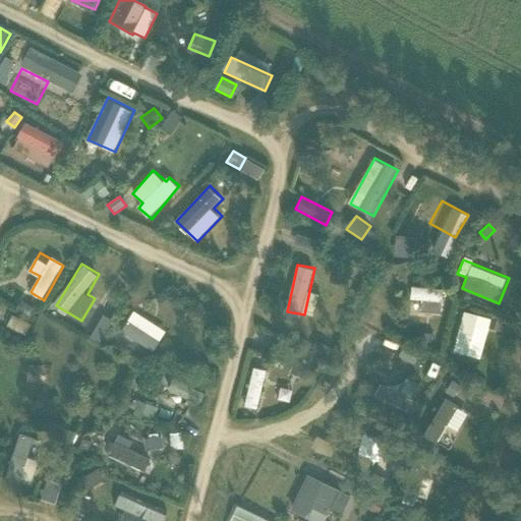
[(442,309),(445,290),(414,286),(411,305),(442,309)]
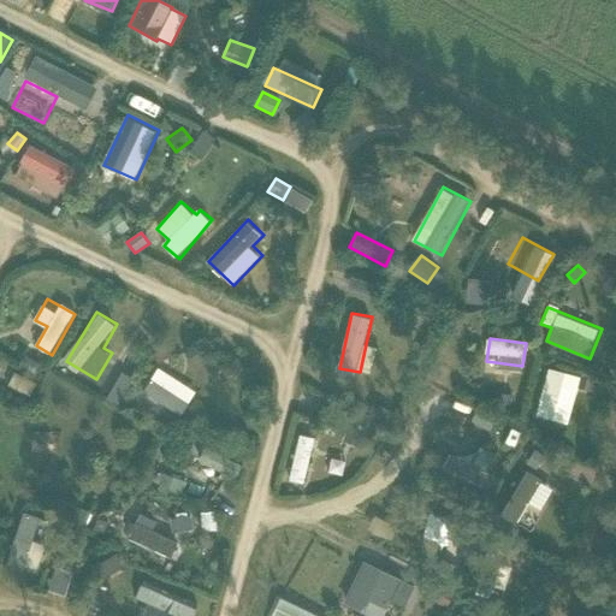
[(164,349),(152,356),(158,366),(170,359),(164,349)]
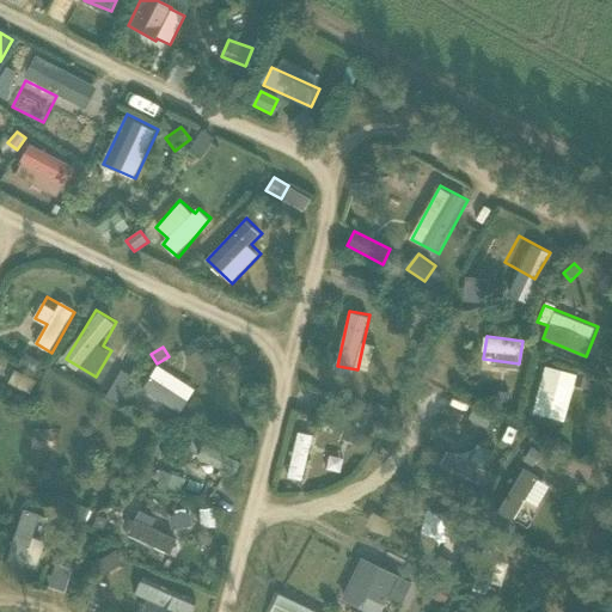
[(25,354),(19,363),(34,372),(40,362),(25,354)]
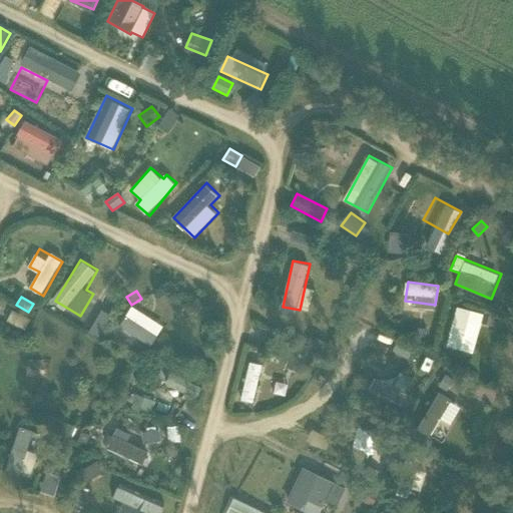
[(132,305),(119,325),(151,346),(165,326),(132,305)]
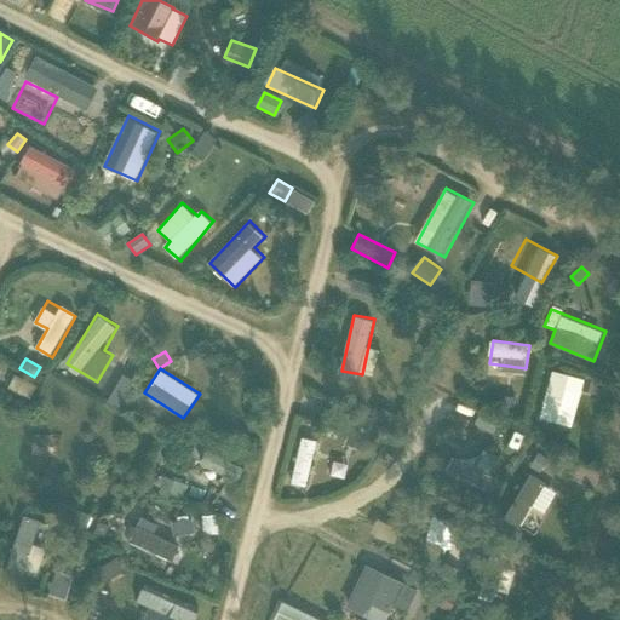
[(549,369),(540,422),(575,428),(584,375),(549,369)]
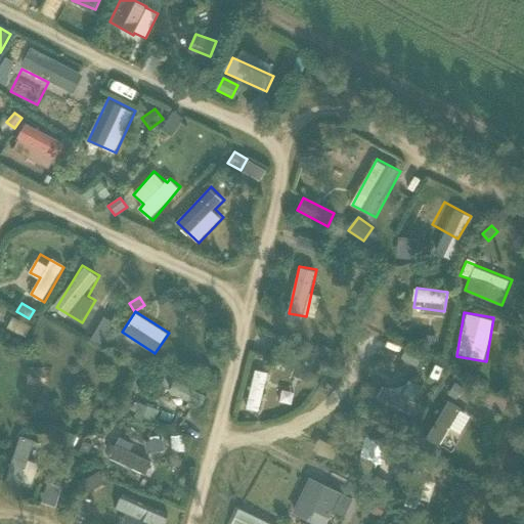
[(13,316),(8,326),(27,336),(32,325),(13,316)]
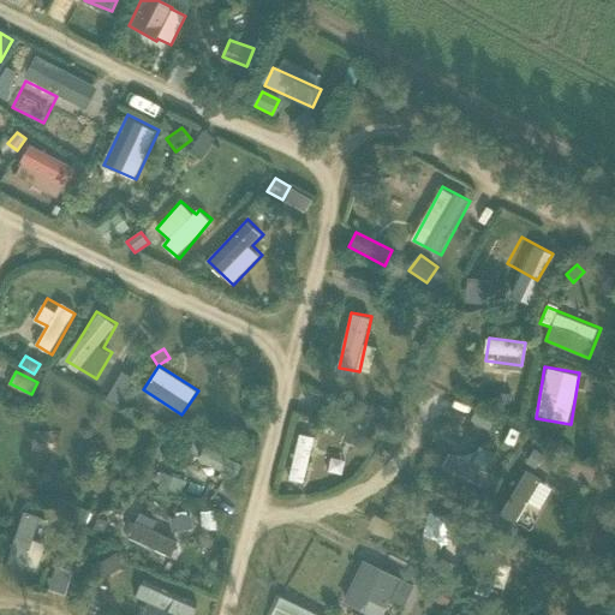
[(124,371),(108,399),(121,406),(136,378),(124,371)]
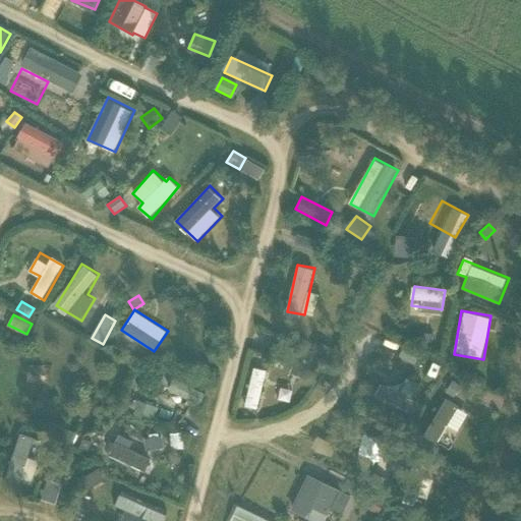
[(422,334),(422,342),(430,343),(431,335),(422,334)]
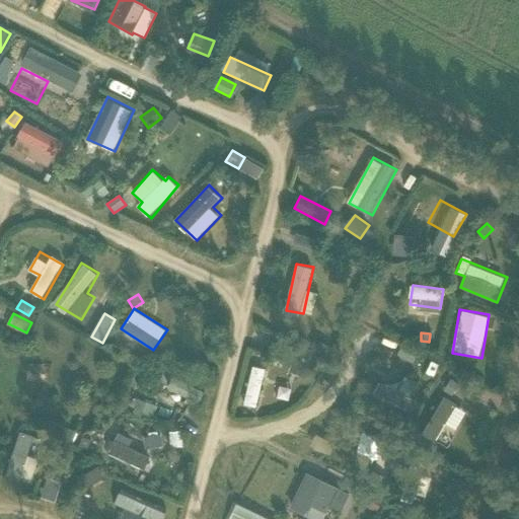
[(314,341),(309,351),(325,359),(330,349),(314,341)]
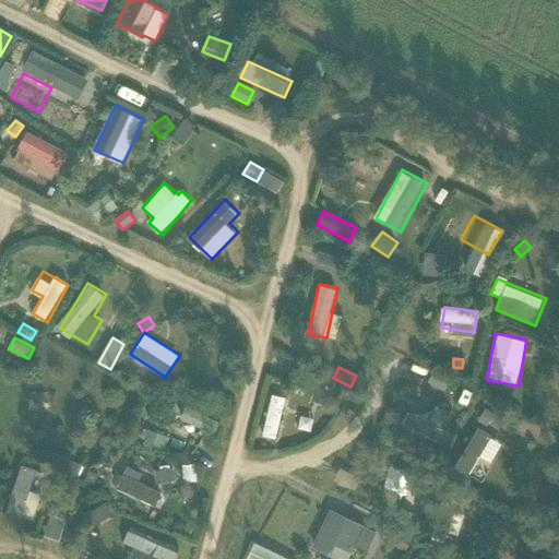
[(265,437),(281,439),(286,394),(271,393),(265,437)]
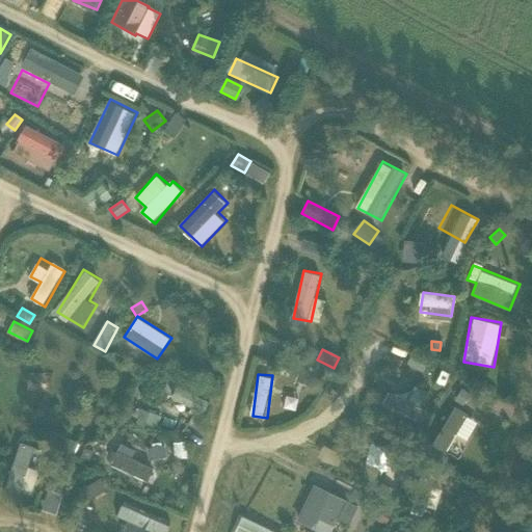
[(206,414),(212,401),(179,386),(173,398),(206,414)]
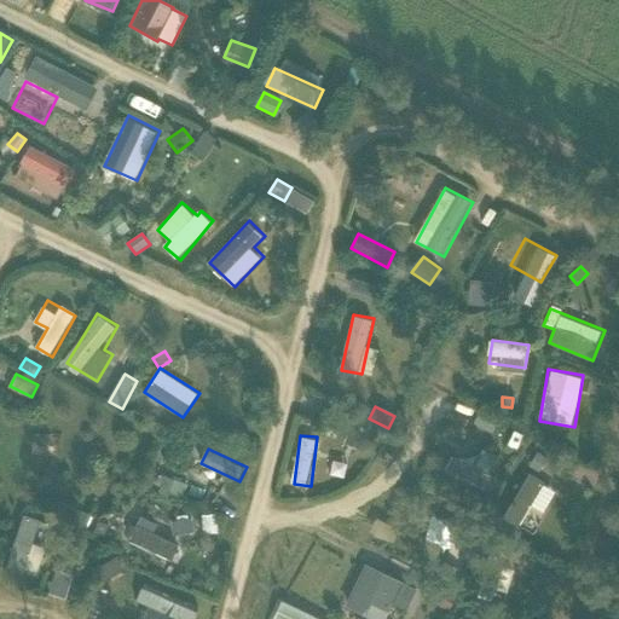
[(537,452),(528,466),(538,472),(547,457),(537,452)]
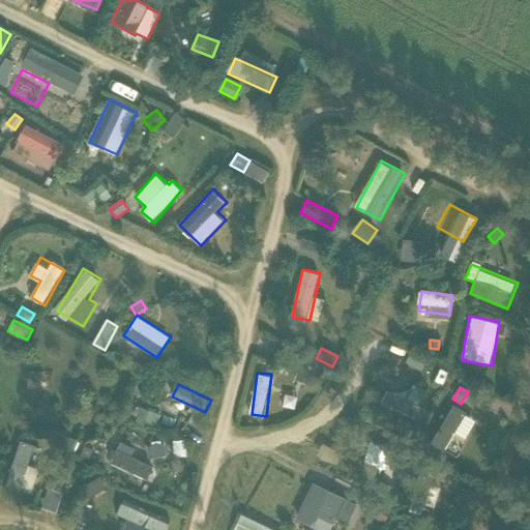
[(138,423),(152,427),(155,410),(141,408),(138,423)]
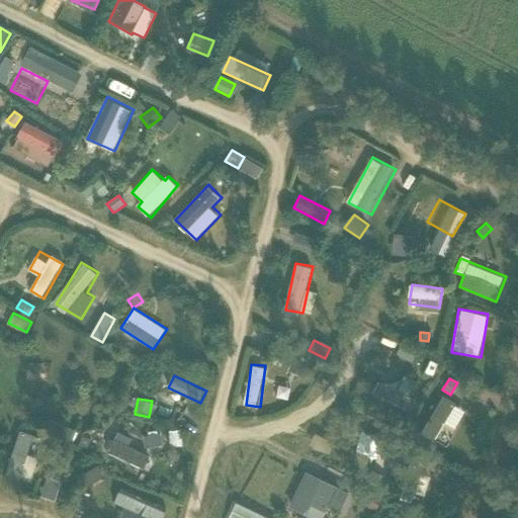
[(109,453),(144,469),(151,455),(130,445),(135,437),(120,430),(109,453)]
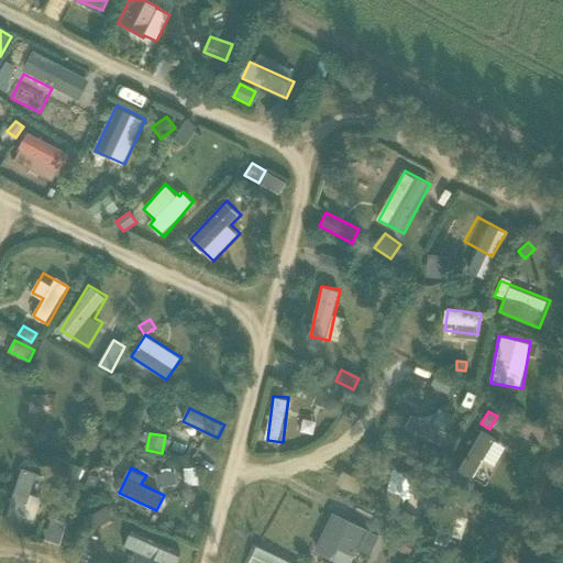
[(22,468),(7,516),(22,520),(23,517),(34,520),(42,498),(31,494),(37,473),(22,468)]
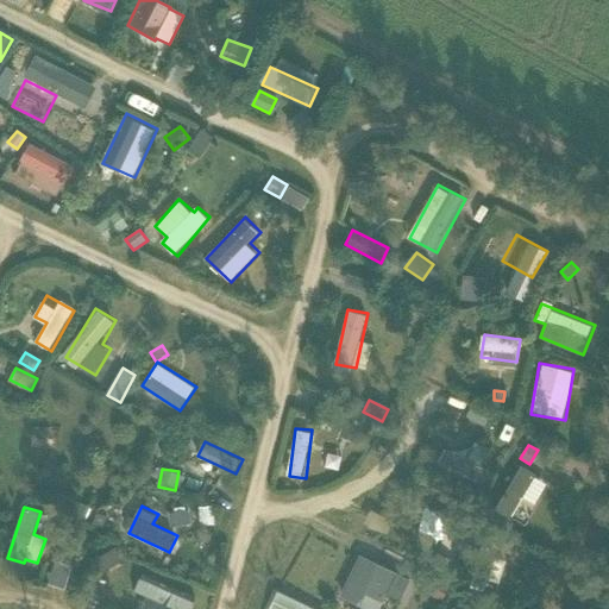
[(171,528),(193,522),(189,507),(168,513),(171,528)]
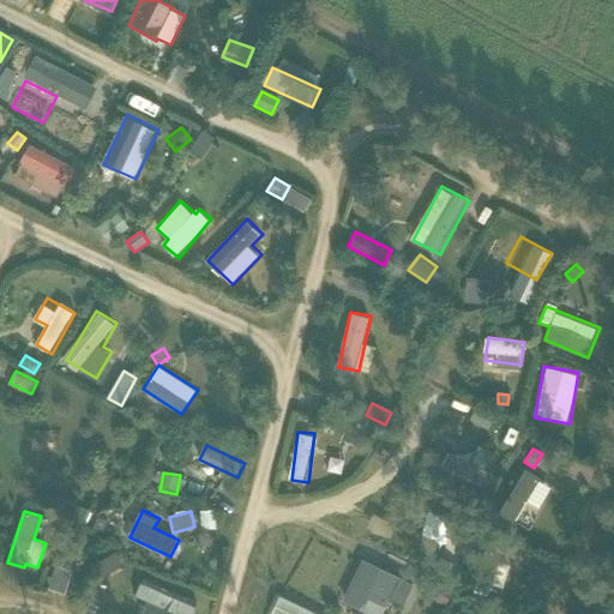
[(450,545),(455,518),(428,512),(422,540),(450,545)]
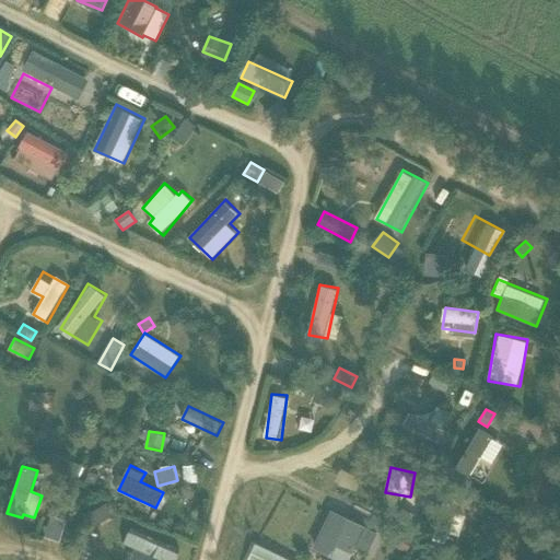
[(459,535),(466,511),(443,505),(433,539),(445,543),(448,532),(459,535)]
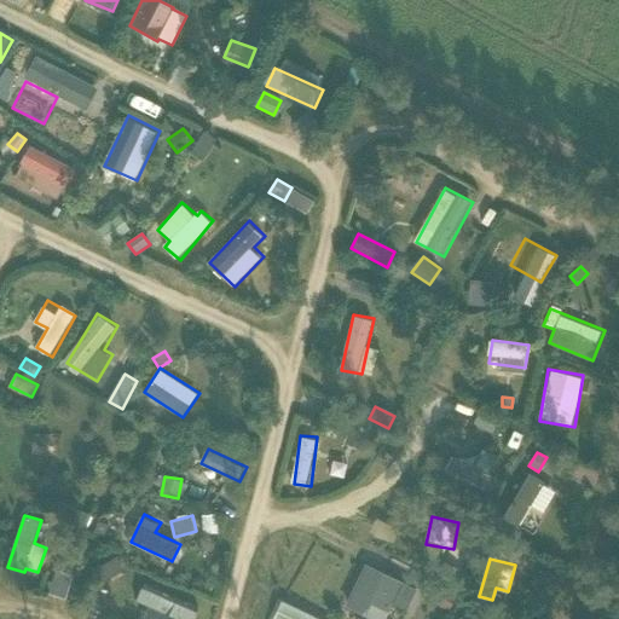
[(392,602),(401,583),(365,563),(346,605),(365,614),(370,602),(388,611),(392,602)]
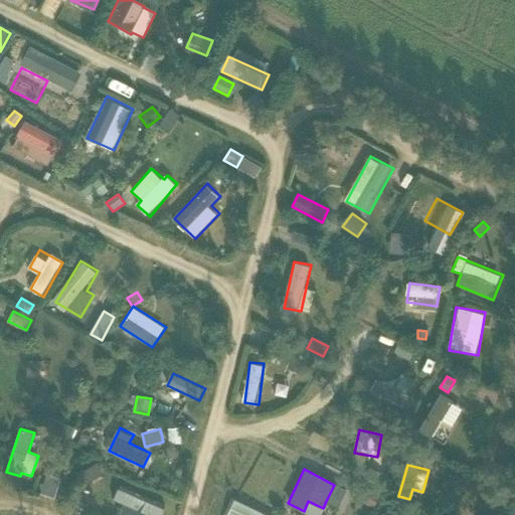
[(369,470),(364,480),(375,486),(380,476),(369,470)]
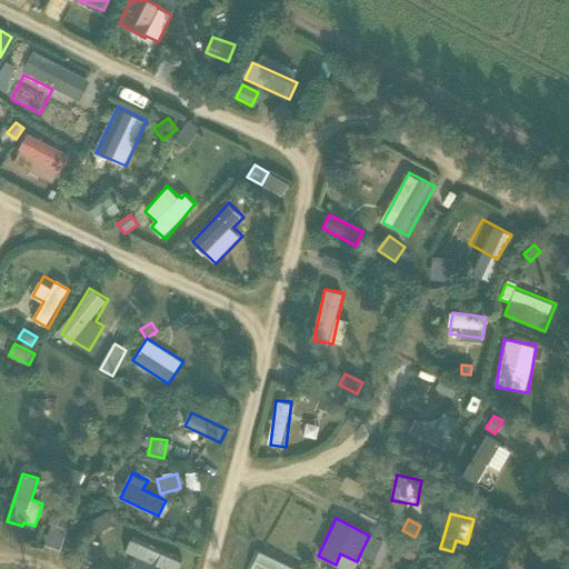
[(402,540),(395,553),(411,562),(419,548),(402,540)]
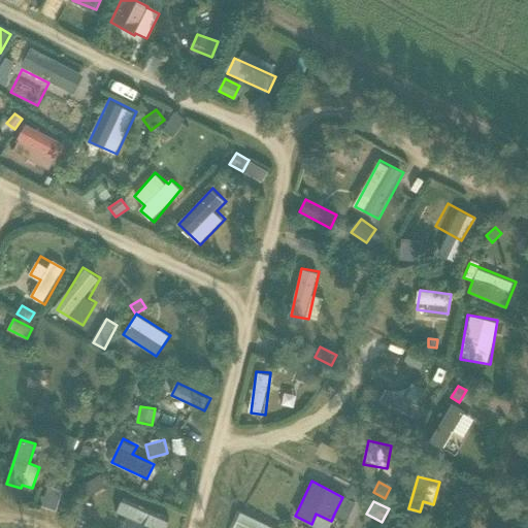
[(125,527),(153,527),(167,527),(171,516),(121,502),(118,513),(129,516),(125,527)]
